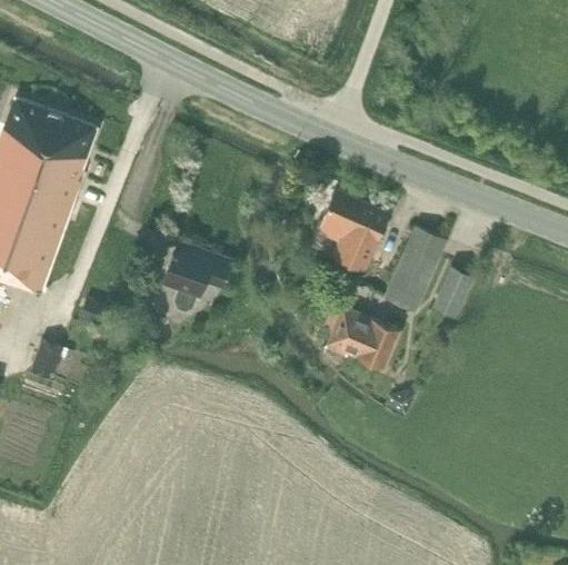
[(0,279),(40,295),(83,172),(80,171),(96,129),(13,99),(3,127),(0,127),(0,279)]
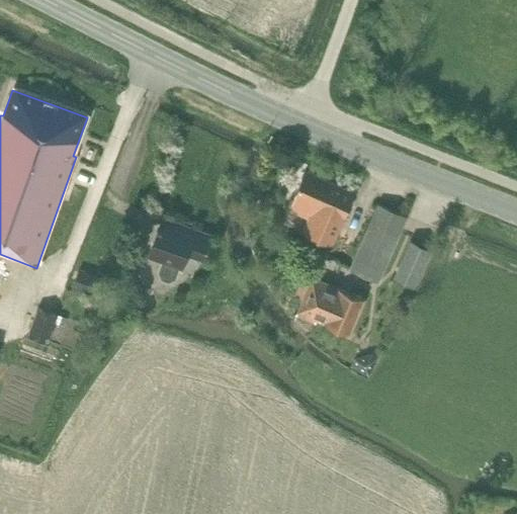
[(287,211),(307,221),(300,235),(331,248),(353,197),(303,175),(292,199),(292,200),(287,211)]
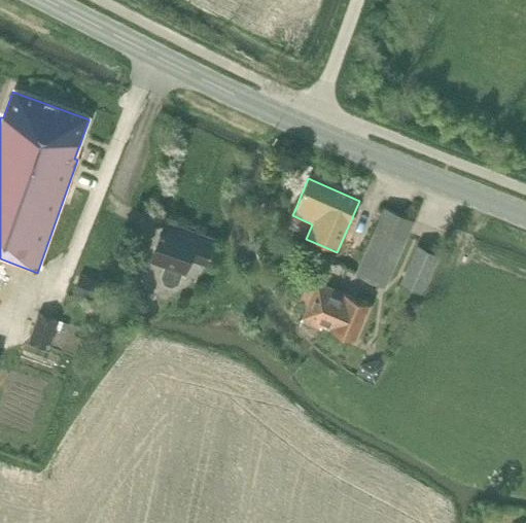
[(412,223),(383,211),(354,275),(384,288),(412,223)]
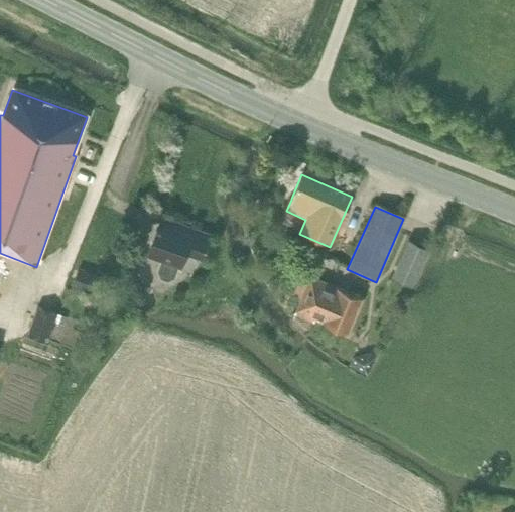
[(154,233),(146,258),(159,263),(156,272),(159,280),(167,282),(174,278),(177,269),(179,269),(184,255),(200,261),(208,237),(184,229),(165,222),(160,235),(154,233)]
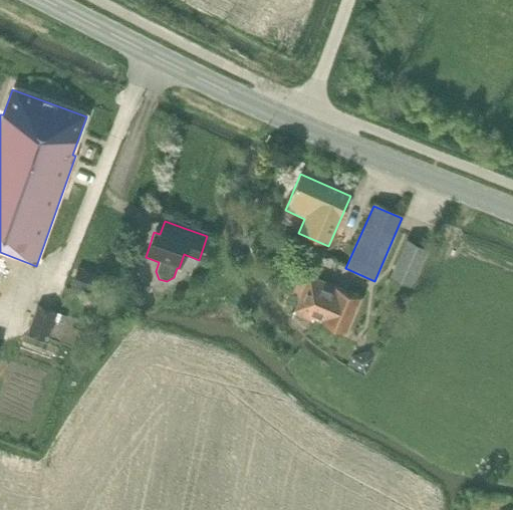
[(423,251),(408,245),(394,277),(408,284),(423,251)]
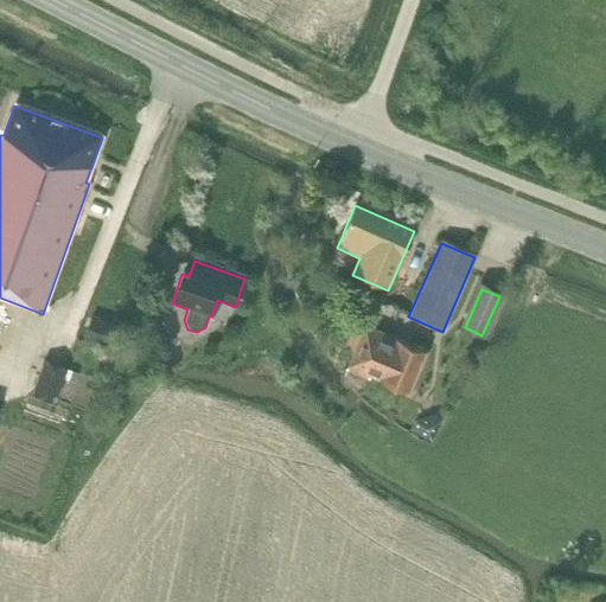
[(107,348),(115,326),(93,318),(84,340),(107,348)]
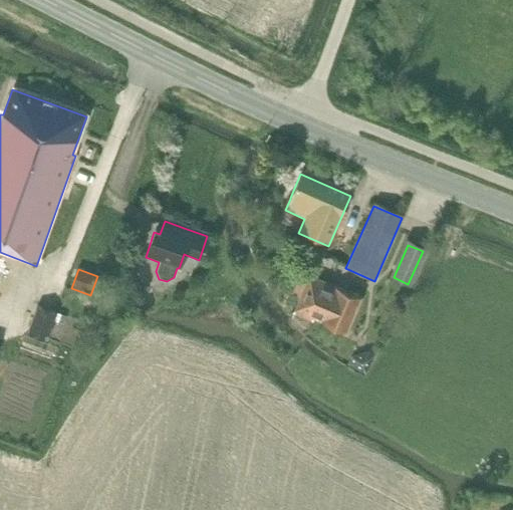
[(309,277),(293,314),(311,322),(312,319),(327,285),(309,277)]
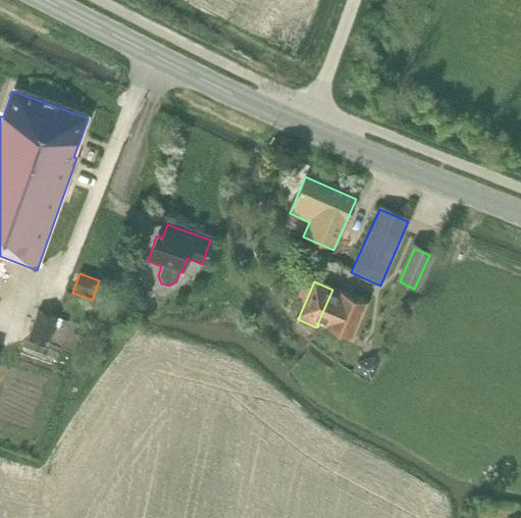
[(351,339),(366,304),(332,290),(317,324),(351,339)]
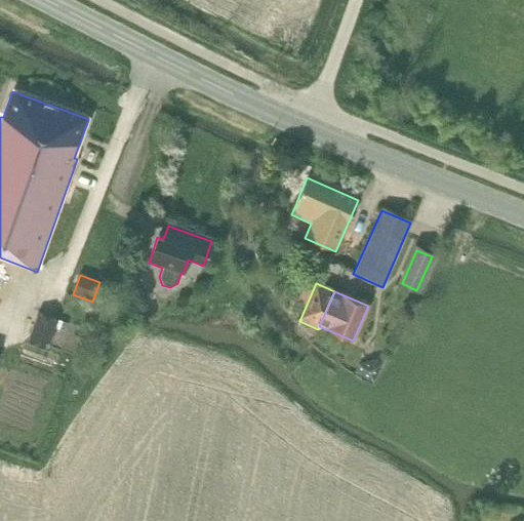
[(56,323),(37,316),(28,342),(46,349),(56,323)]
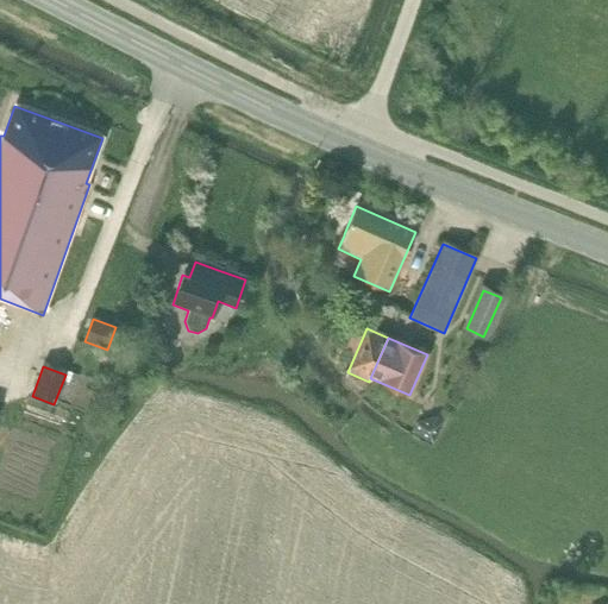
[(373,400),(377,390),(373,388),(374,384),(369,382),(363,396),(373,400)]
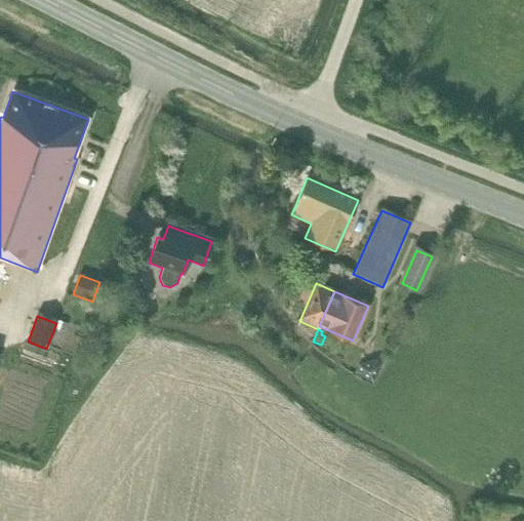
[(358,365),(354,372),(372,383),(390,350),(378,344),(365,369),(358,365)]
